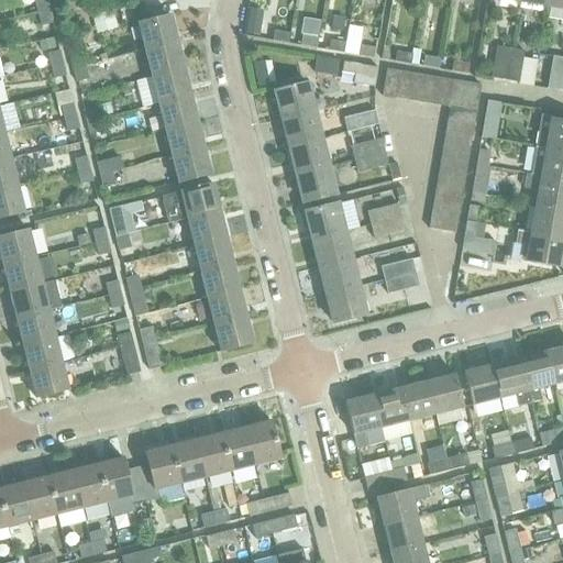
[(37,0),(33,1),(36,13),(50,11),(46,0),(37,0)]
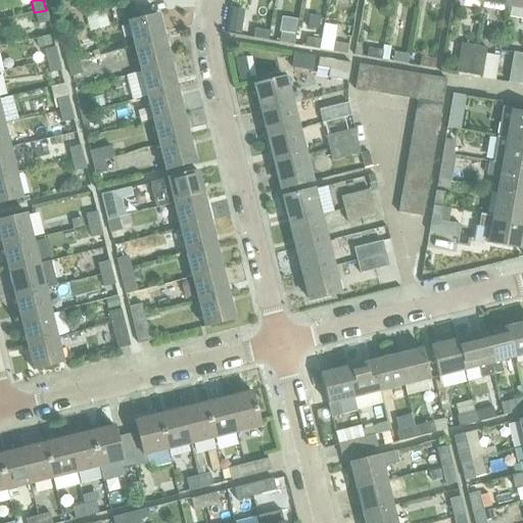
[(522,0),(507,0),(507,6),(522,8),(522,0)]
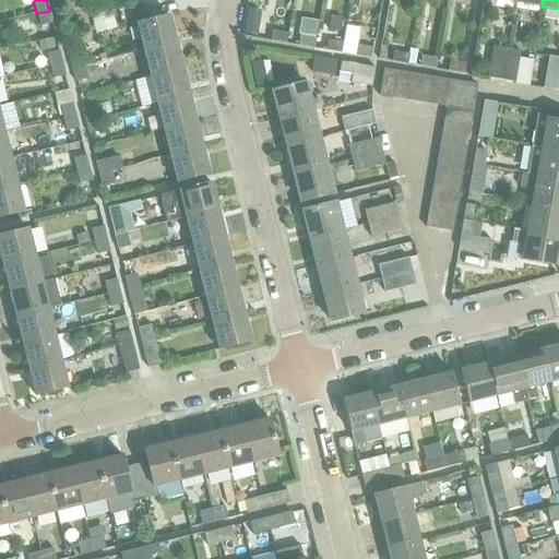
[(119,9),(96,10),(97,28),(119,27),(119,9)]
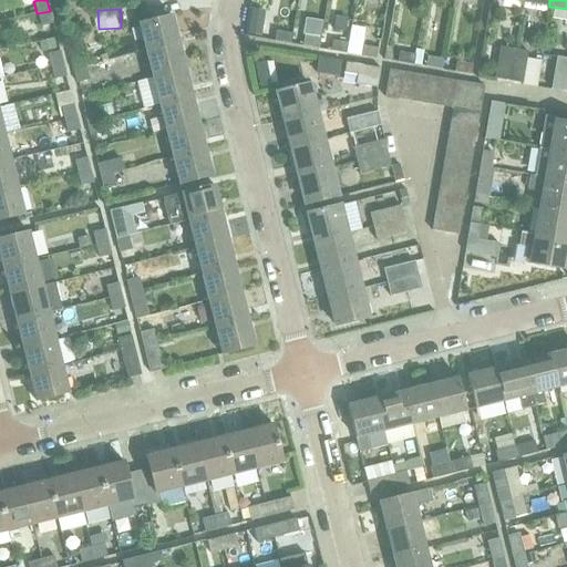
[(50,11),(37,13),(41,28),(53,24),(50,11)]
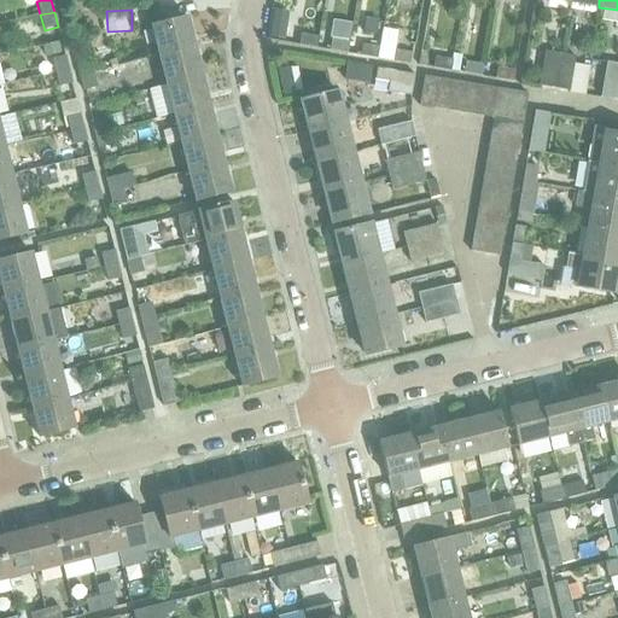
[(150,28),(157,57),(192,47),(185,18),(150,28)]
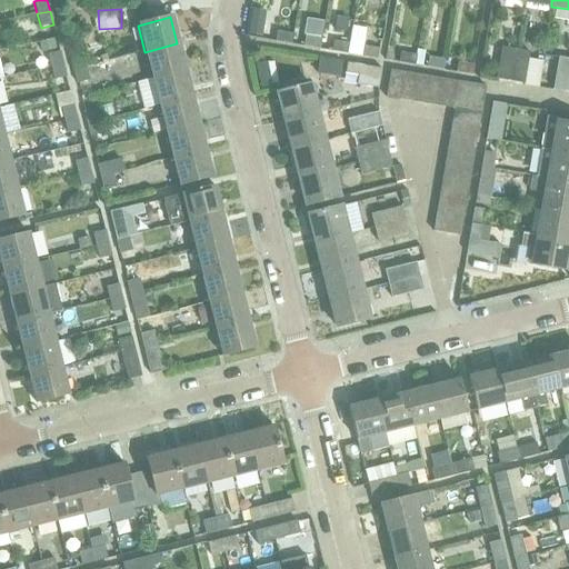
[(273,42),(289,45),(291,35),(276,32),(273,42)]
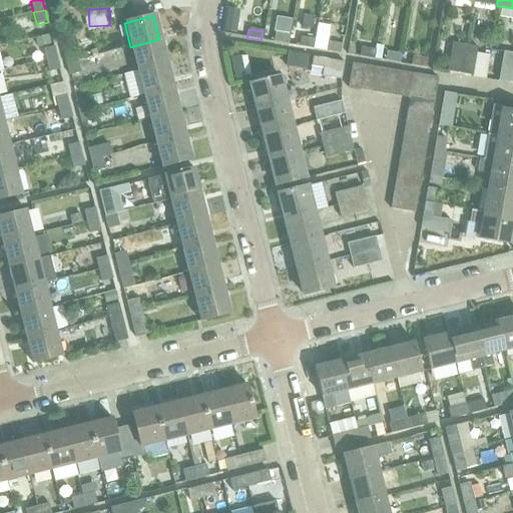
[(299,47),(312,49),(314,39),(301,36),(299,47)]
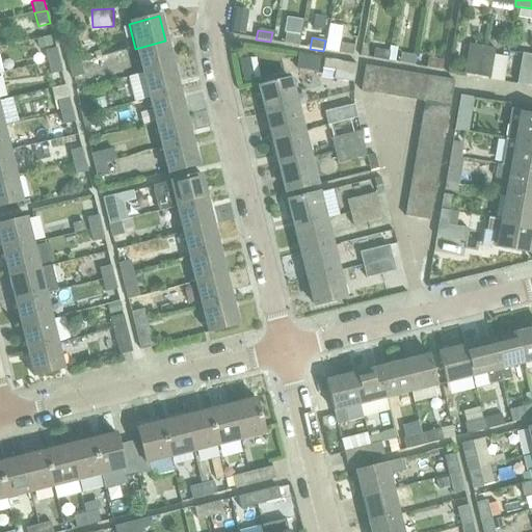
[(135,49),(141,73),(171,65),(165,41),(135,49)]
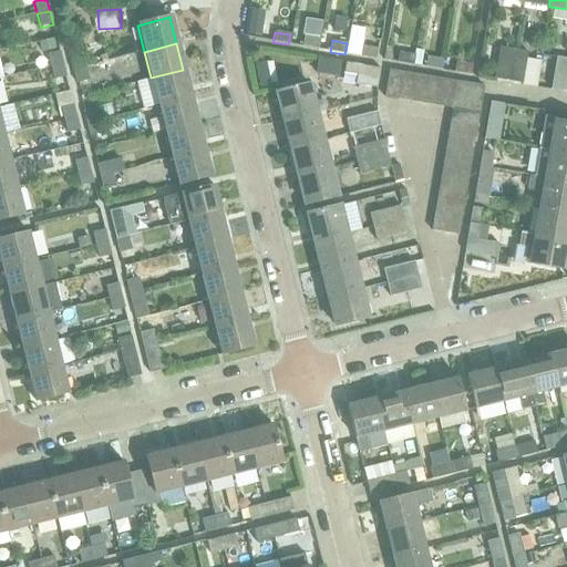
[(347,43),(344,54),(375,59),(378,48),(347,43)]
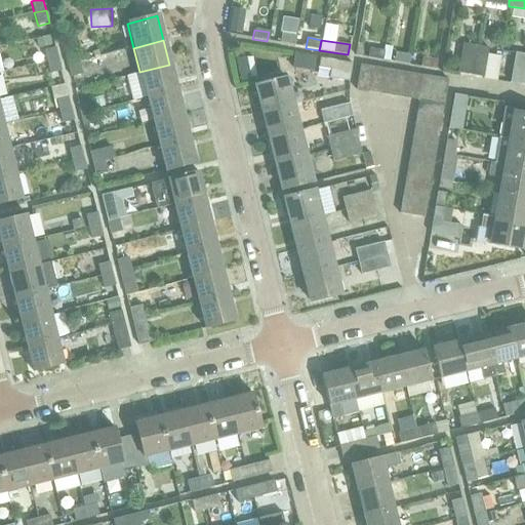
[(457,73),(470,75),(475,46),(462,44),(457,73)]
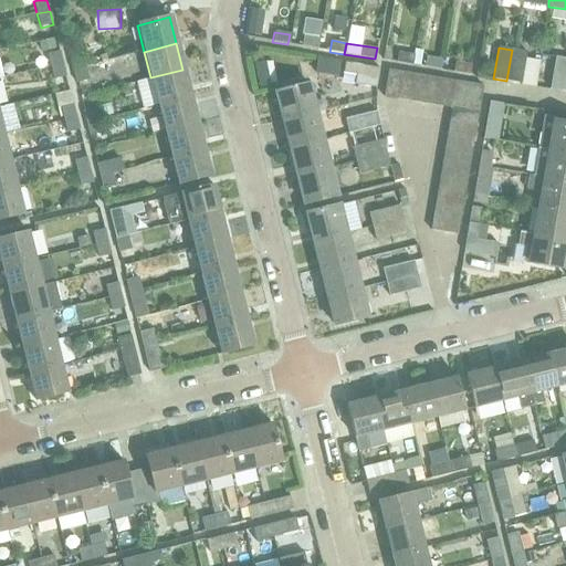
[(512,50),(506,81),(521,84),(526,53),(512,50)]
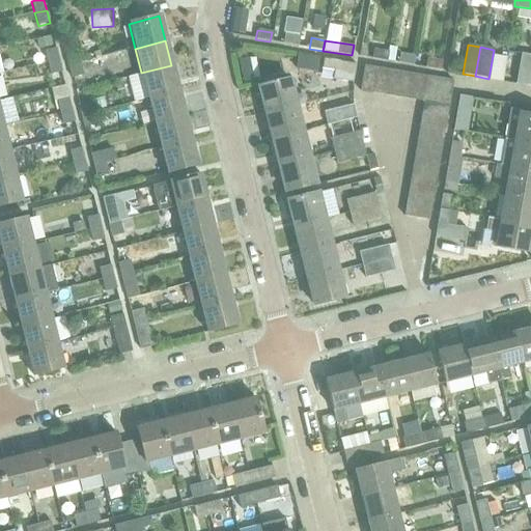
[(44,51),(47,61),(59,58),(56,48),(44,51)]
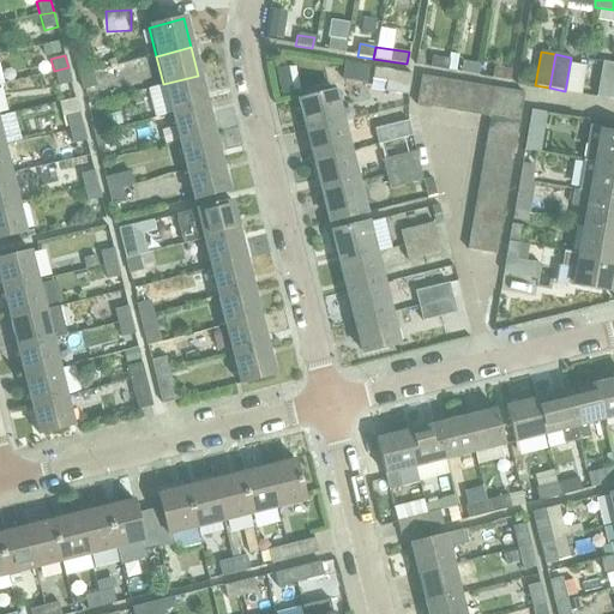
[(76,60),(79,74),(92,72),(89,56),(76,60)]
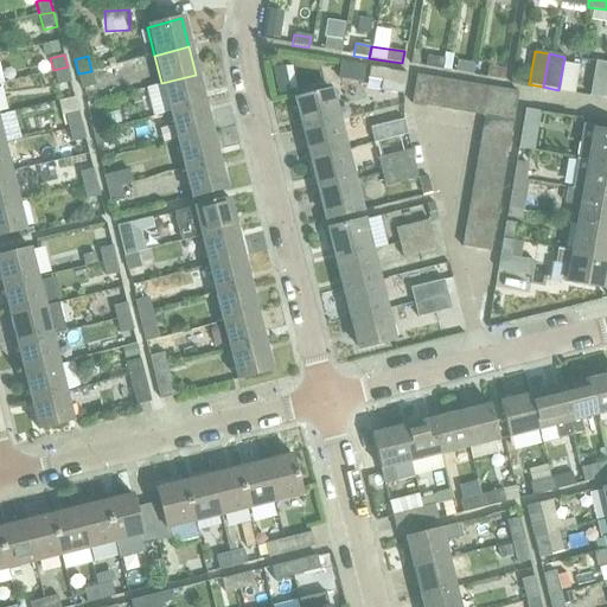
[(427,56),(425,66),(442,71),(445,59),(427,56)]
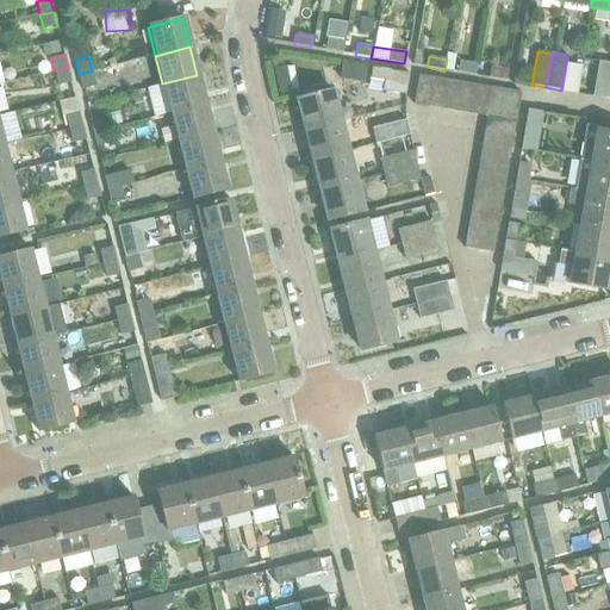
[(459,61),(458,74),(475,76),(477,63),(459,61)]
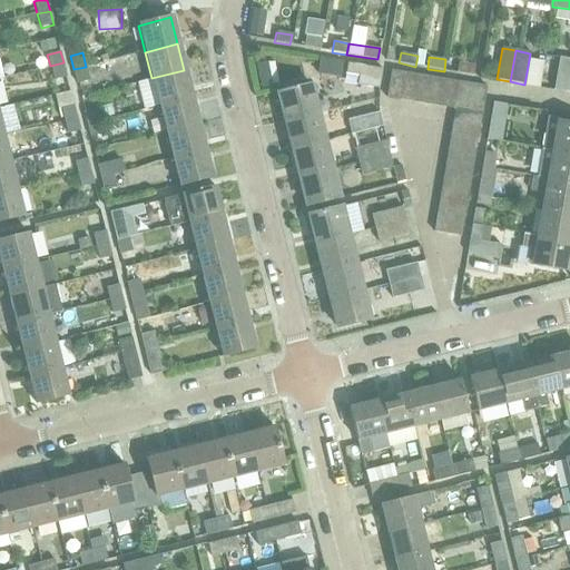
[(552,90),(566,92),(569,68),(569,59),(558,58),(552,90)]
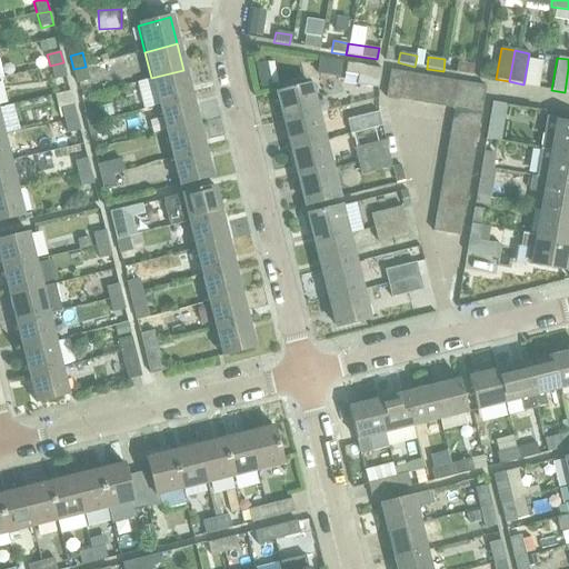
[(523,85),(523,86),(539,88),(542,61),(528,59),(523,85)]
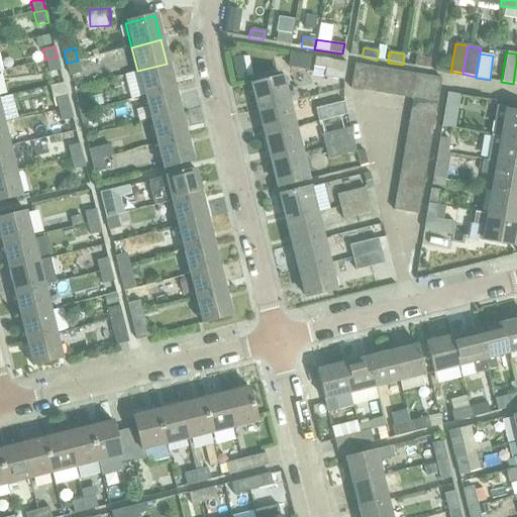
[(58,57),(45,60),(49,74),(61,70),(58,57)]
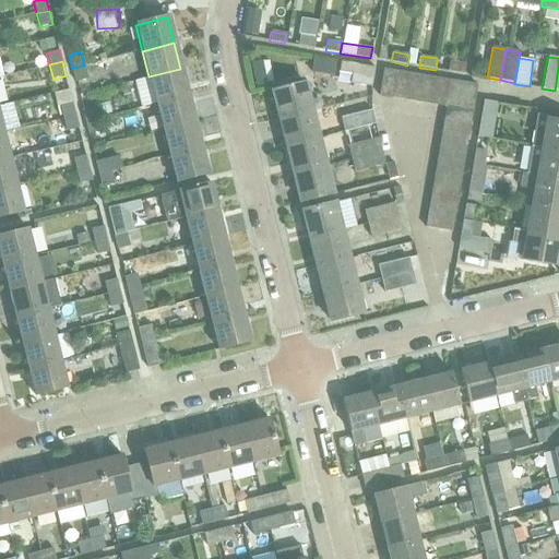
[(262,61),(251,63),(257,87),(266,85),(262,61)]
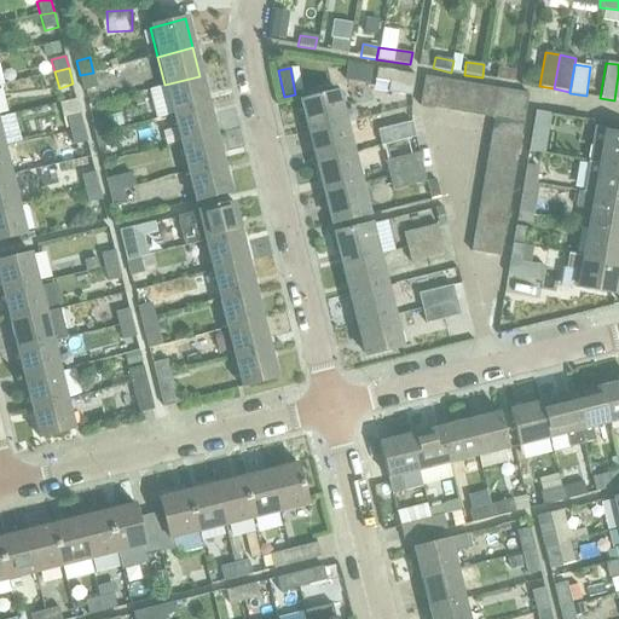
[(498,68),(496,80),(514,82),(516,70),(498,68)]
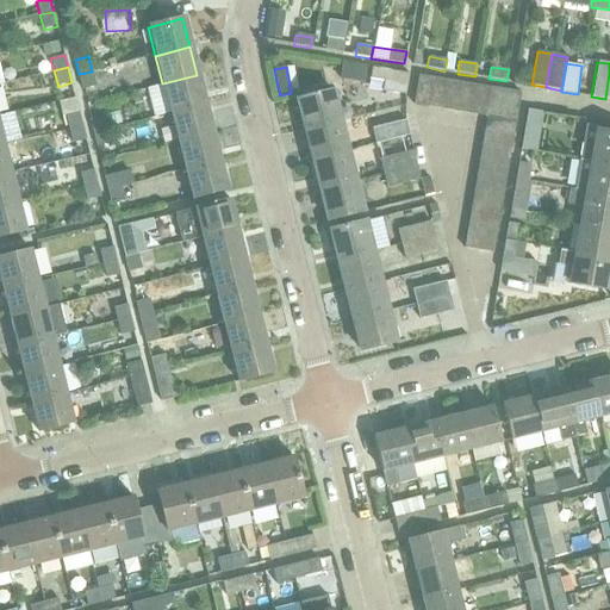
[(409,74),(371,68),(369,79),(384,81),(383,91),(405,95),(409,74)]
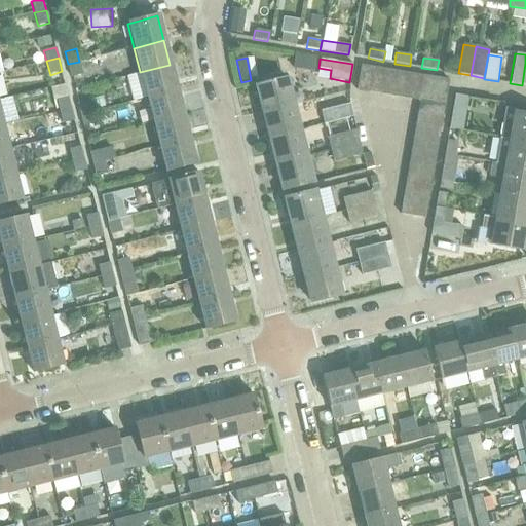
[(79,62),(68,64),(71,77),(83,75),(79,62)]
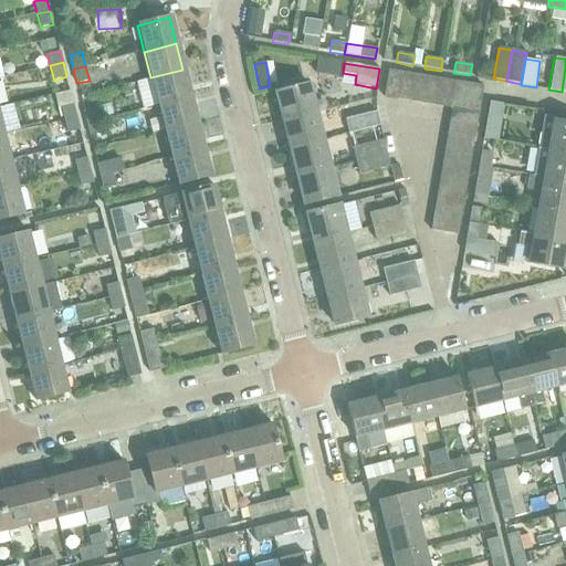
[(150,77),(157,104),(189,96),(182,70),(150,77)]
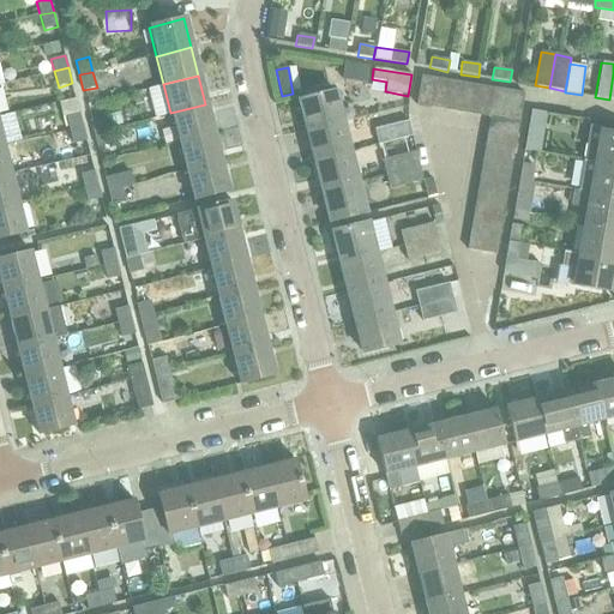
[(414,104),(429,107),(434,78),(419,76),(414,104)]
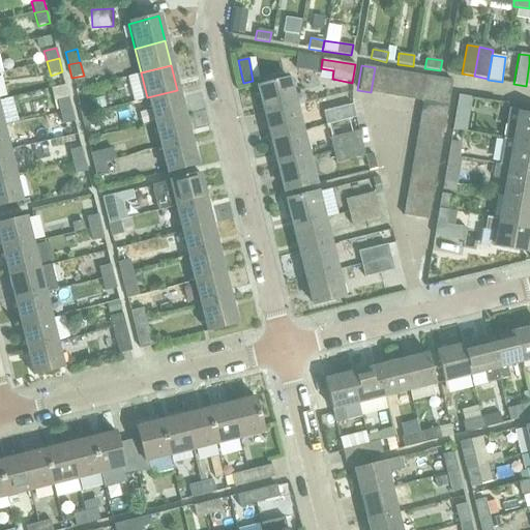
[(371,92),(384,94),(388,69),(375,67),(371,92)]
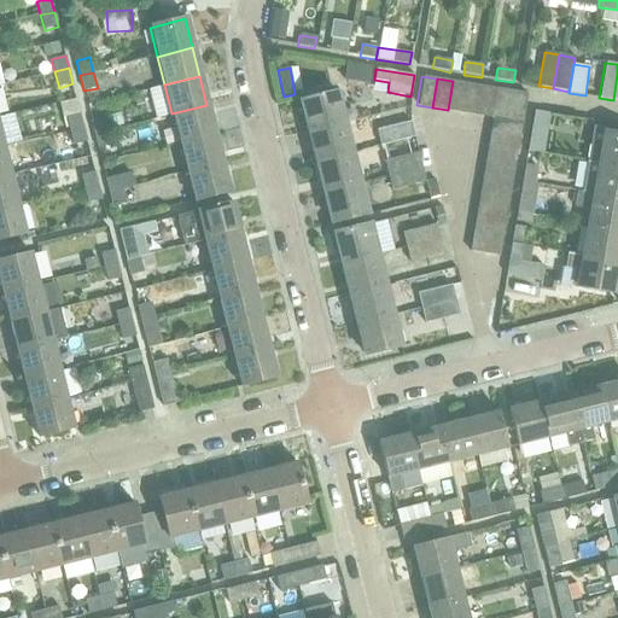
[(448,110),(462,114),(467,83),(453,81),(448,110)]
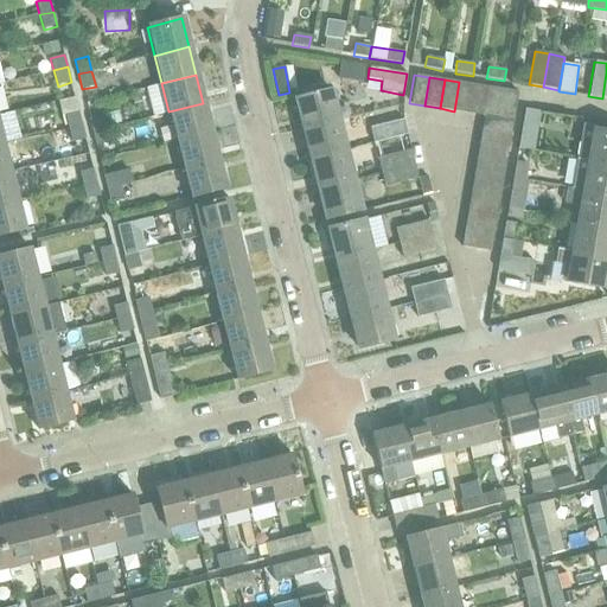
[(454,112),(468,114),(474,85),(459,82),(454,112)]
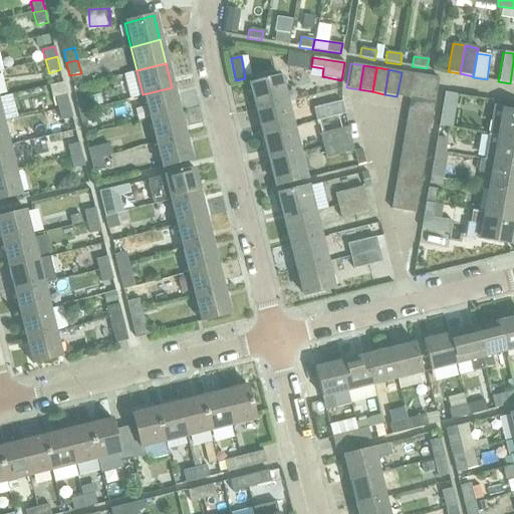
[(397,96),(409,98),(413,74),(402,72),(397,96)]
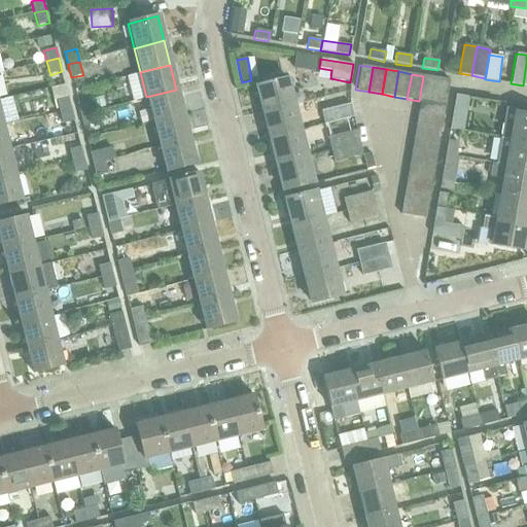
[(419,101),(445,105),(449,80),(423,76),(419,101)]
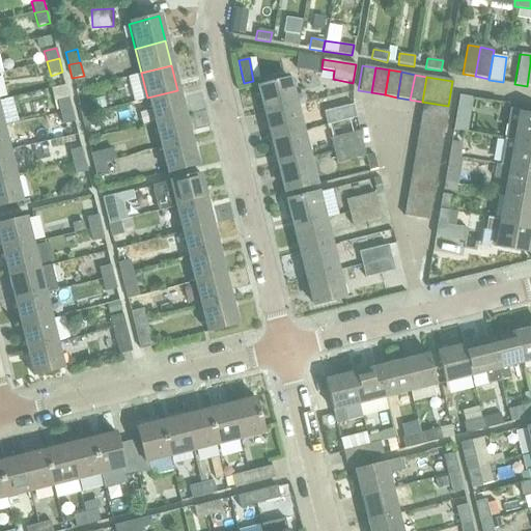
[(259,86),(266,112),(296,105),(289,79),(259,86)]
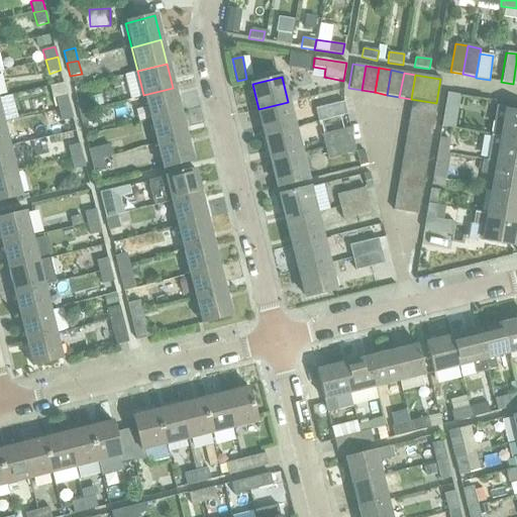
[(143,95),(149,120),(179,113),(173,88),(143,95)]
